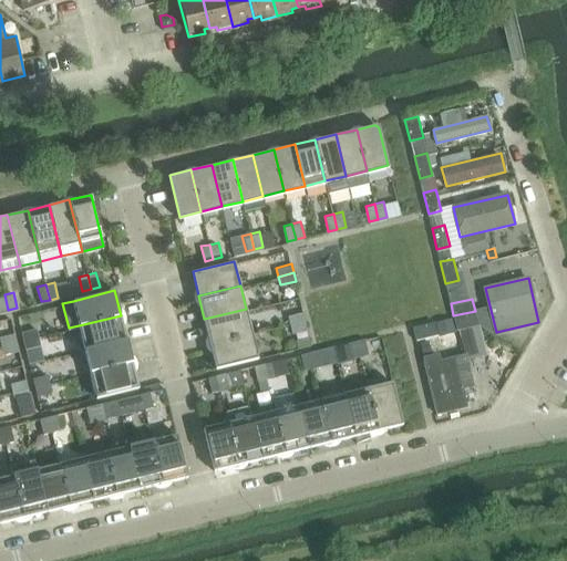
[(246,309),(204,319),(210,342),(251,332),(246,309)]
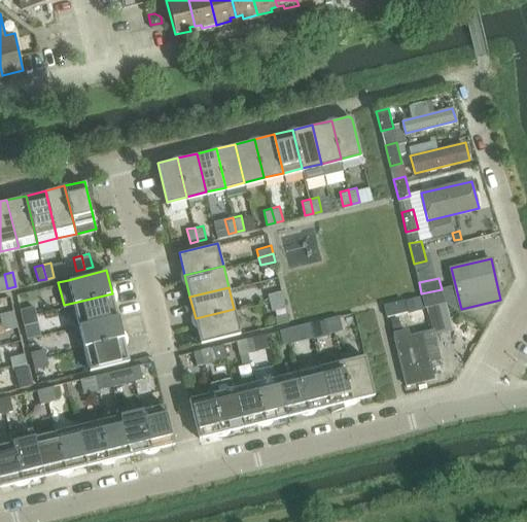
[(281,288),(268,292),(270,301),(283,297),(281,288)]
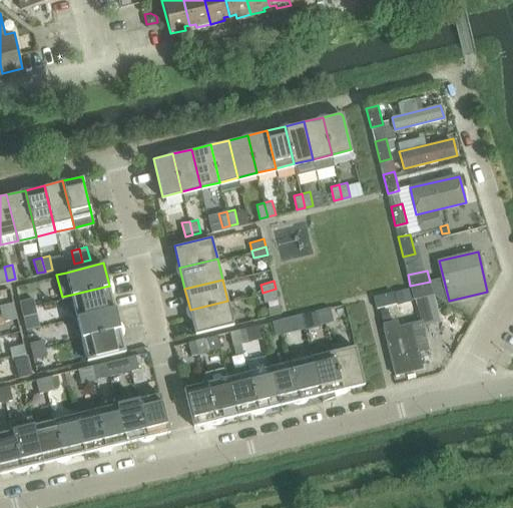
[(430,282),(410,286),(413,298),(432,293),(430,282)]
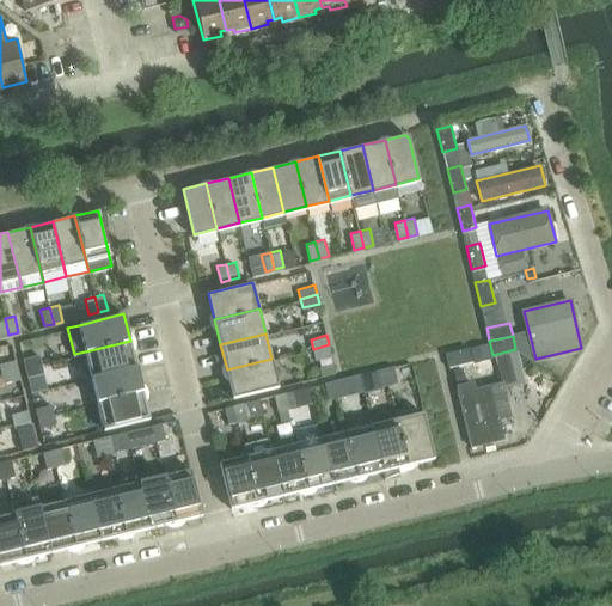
[(130,341),(85,352),(92,377),(136,366),(130,341)]
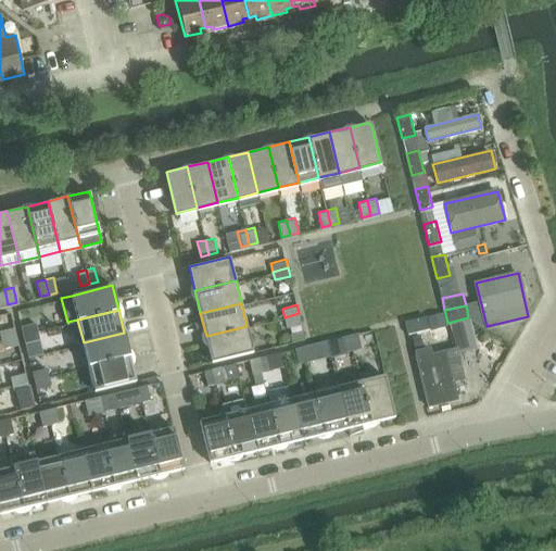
[(443,311),(427,315),(429,326),(446,322),(443,311)]
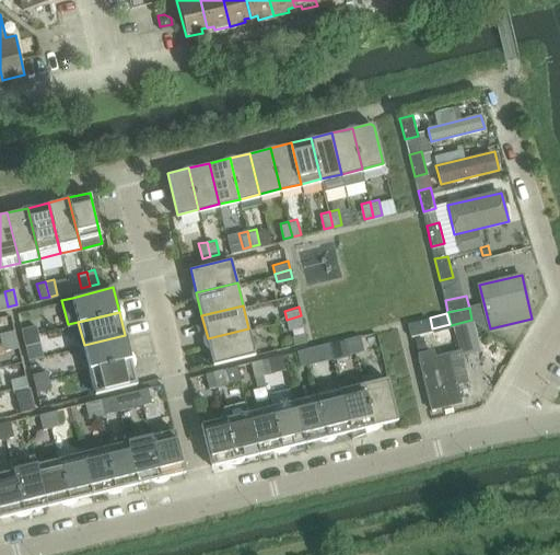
[(301,315),(287,320),(289,327),(303,324),(301,315)]
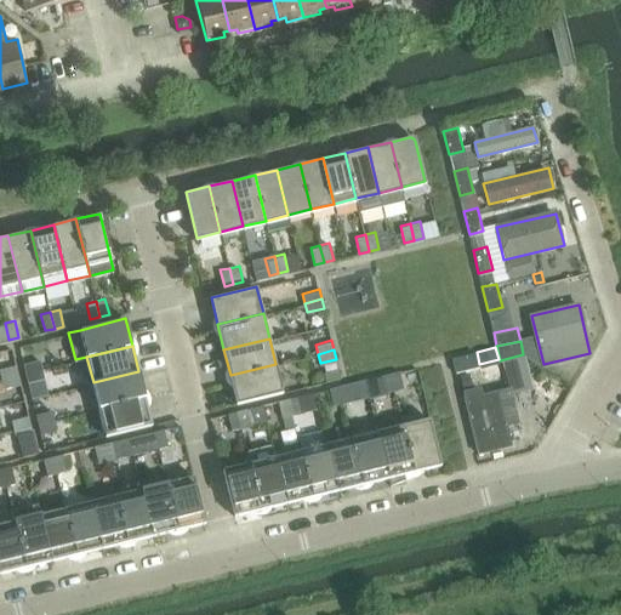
[(476,351),(451,357),(455,371),(479,365),(476,351)]
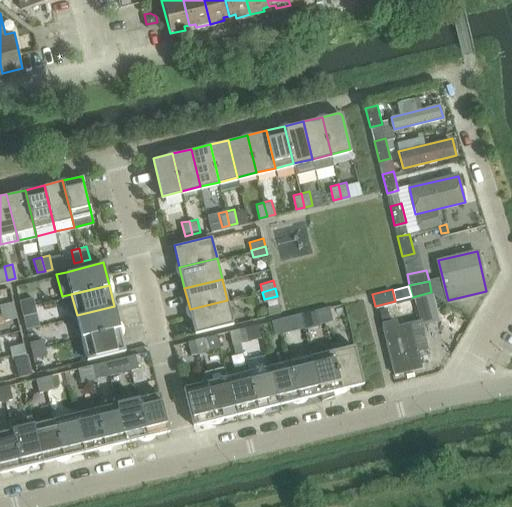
[(33,295),(19,298),(21,306),(35,303),(33,295)]
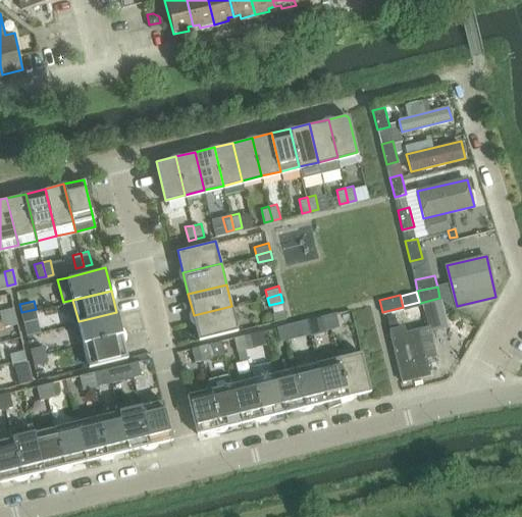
[(13,306),(0,308),(0,313),(1,317),(15,314),(13,306)]
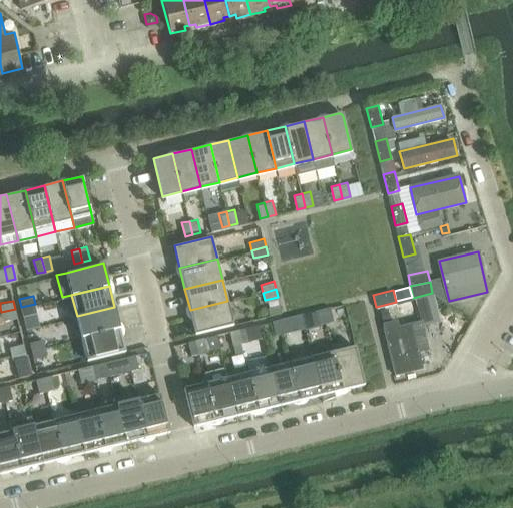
[(227,301),(190,310),(195,332),(232,323),(227,301)]
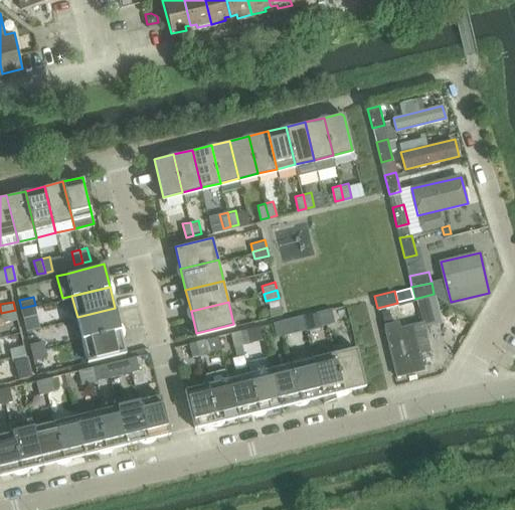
[(35,305),(21,308),(23,316),(36,312),(35,305)]
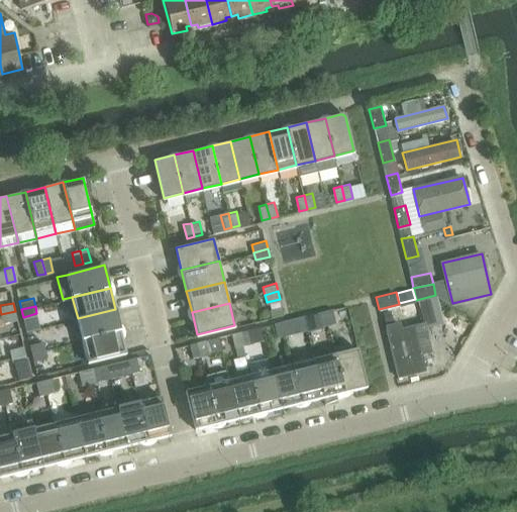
[(282,306),(270,309),(272,316),(284,313),(282,306)]
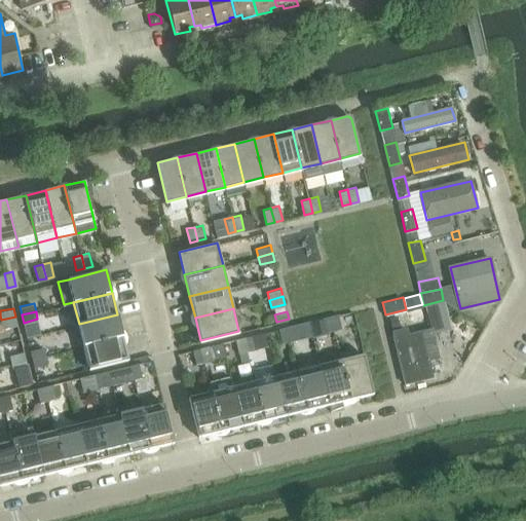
[(330,314),(334,329),(341,327),(338,312),(330,314)]
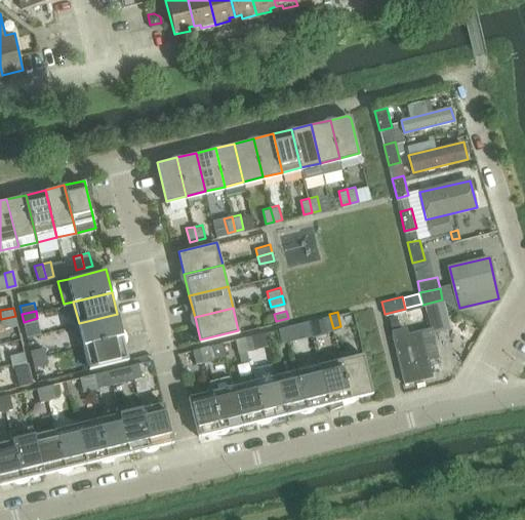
[(117,314),(79,323),(84,345),(122,335),(117,314)]
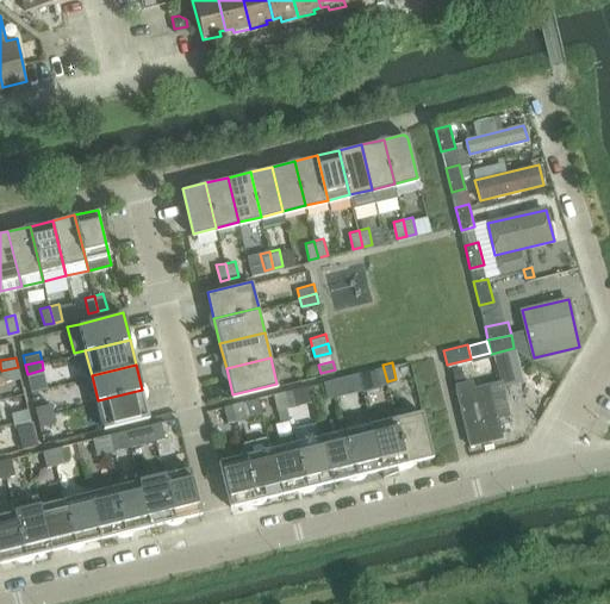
[(383,365),(373,367),(378,384),(387,381),(383,365)]
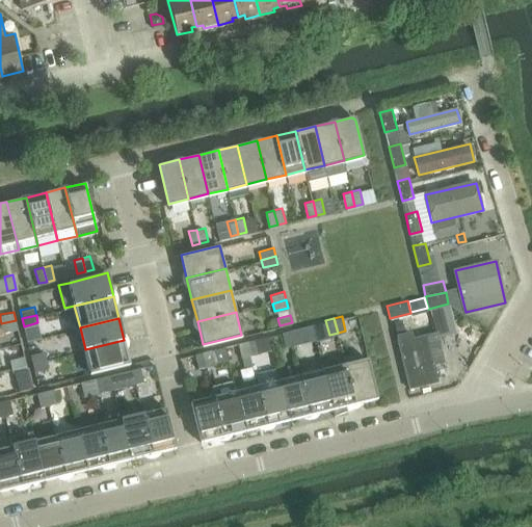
[(16,320),(1,323),(3,332),(18,327),(16,320)]
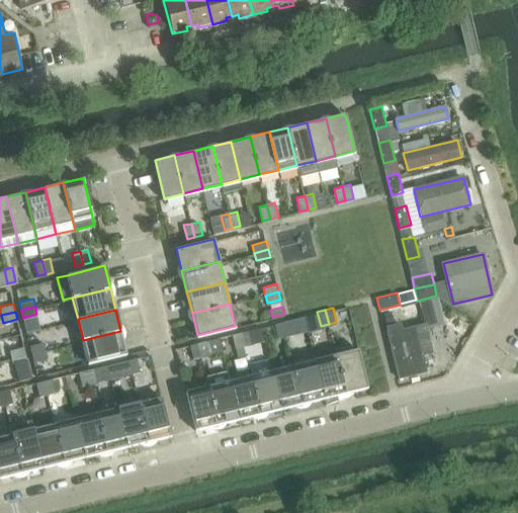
[(282,321),(286,334),(293,333),(290,319),(282,321)]
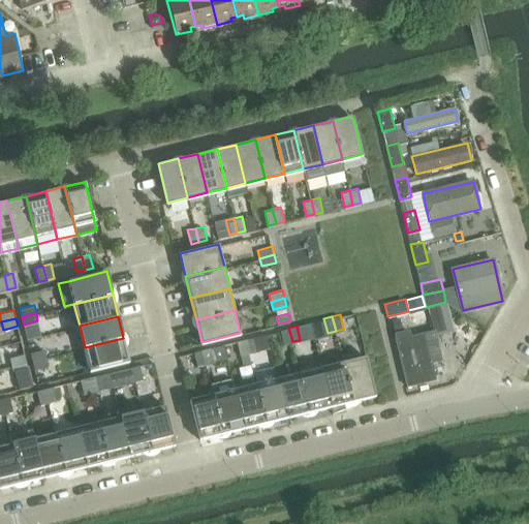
[(288,328),(280,330),(284,343),(292,341),(288,328)]
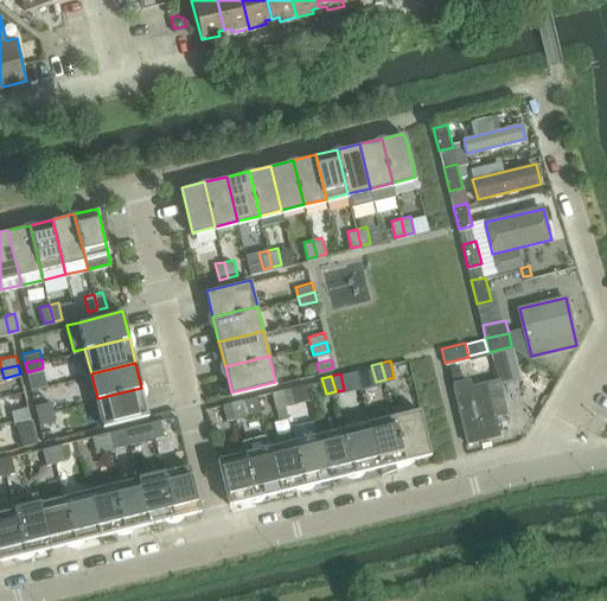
[(468,379),(453,383),(467,442),(498,435),(485,384),(471,388),(468,379)]
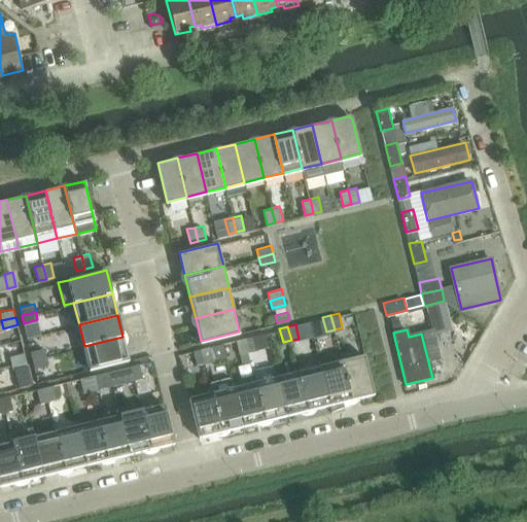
[(244,337),(248,351),(255,349),(252,335),(244,337)]
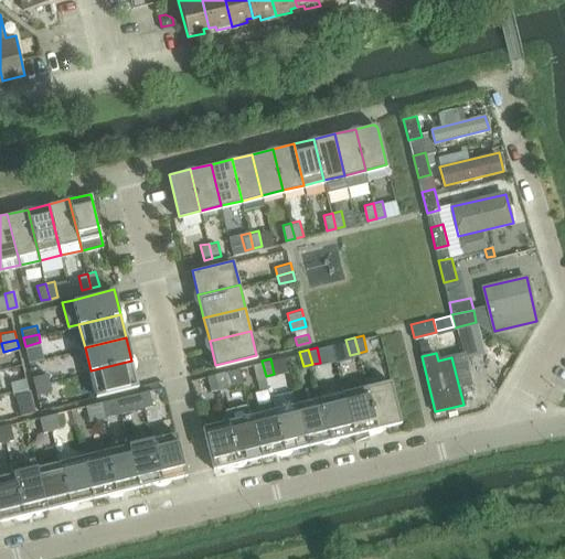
[(131,361),(91,371),(96,395),(137,385),(131,361)]
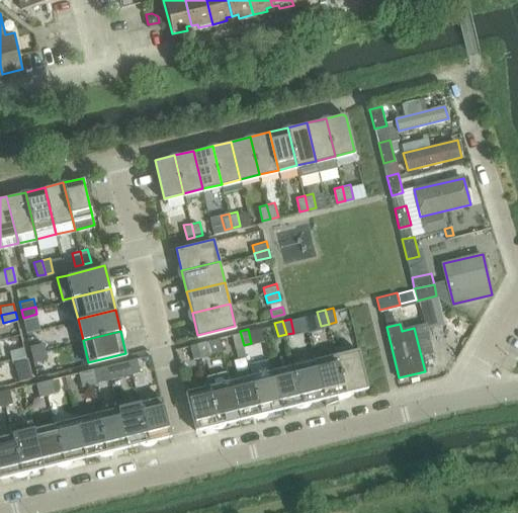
[(240,331),(232,333),(236,347),(244,345),(240,331)]
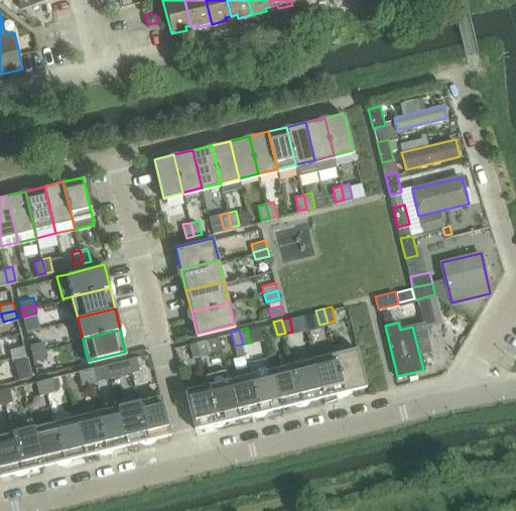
[(197,340),(201,354),(209,352),(205,338),(197,340)]
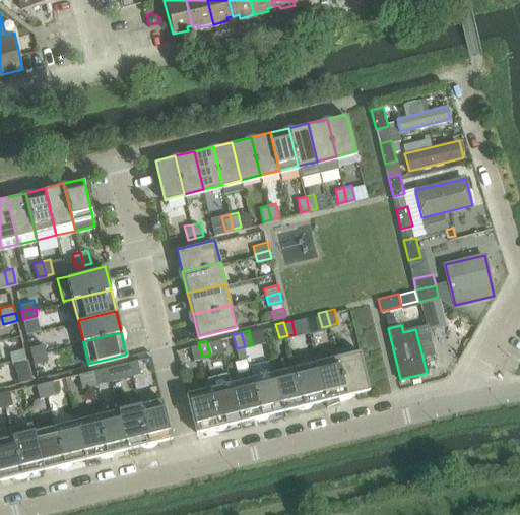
[(44,342),(29,345),(31,353),(46,350),(44,342)]
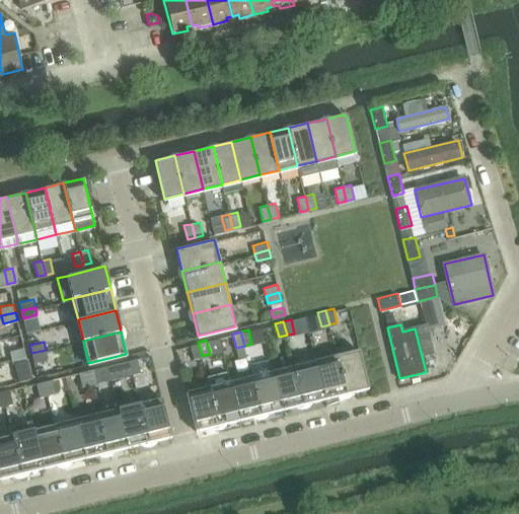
[(198,342),(190,344),(194,358),(202,356),(198,342)]
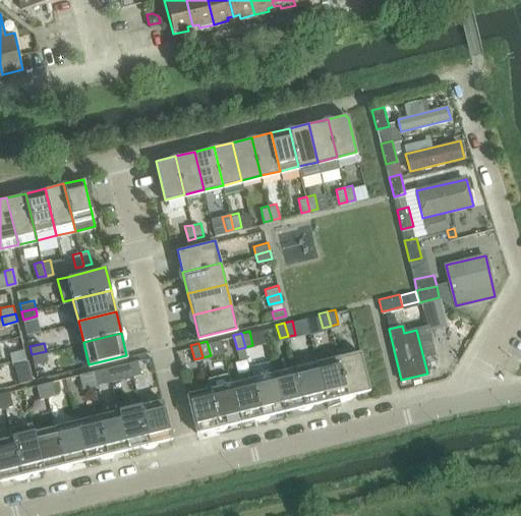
[(23,348),(9,351),(11,359),(25,356),(23,348)]
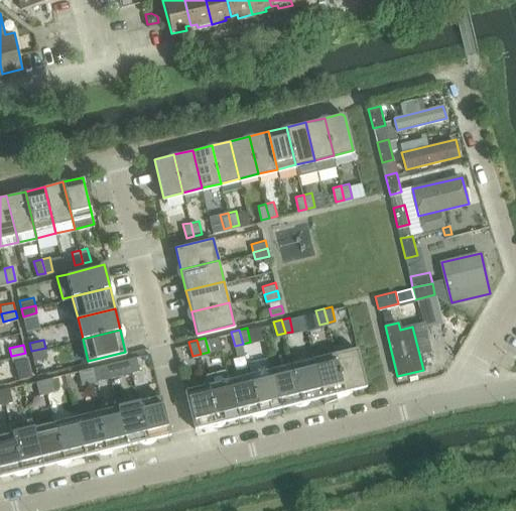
[(313,358),(323,395),(325,401),(337,397),(336,392),(344,390),(335,353),(333,345),(311,350),(313,358)]
